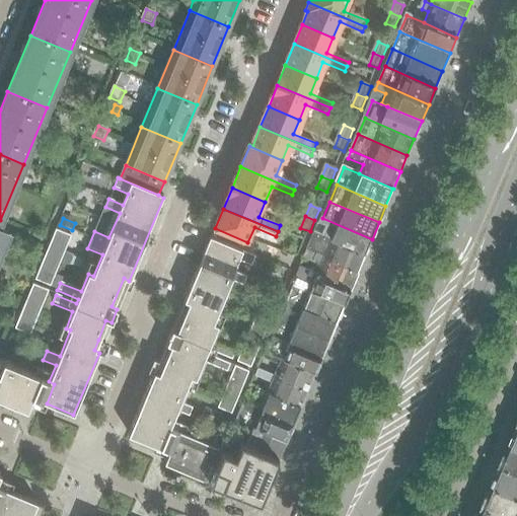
[(323,237),(365,255),(372,239),(322,218),(320,225),(327,228),(323,237)]
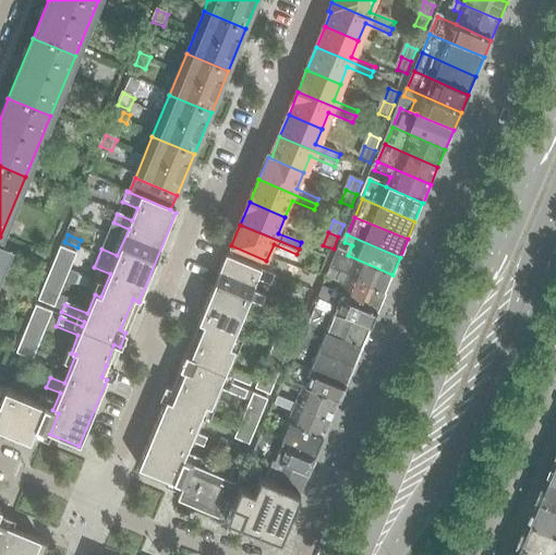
[(0,273),(9,251),(0,245),(0,273)]
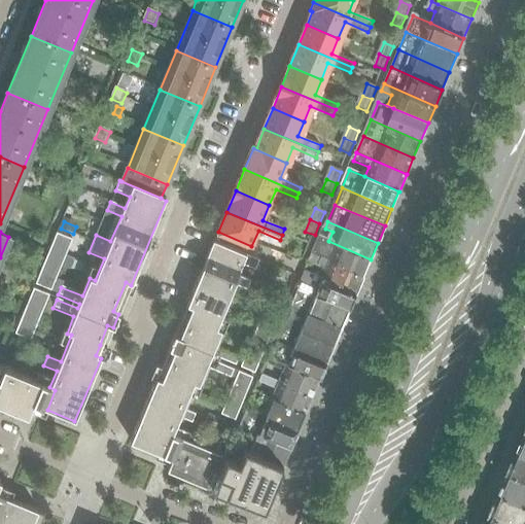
[(67,256),(74,240),(59,234),(37,285),(51,291),(62,267),(70,271),(74,259),(67,256)]
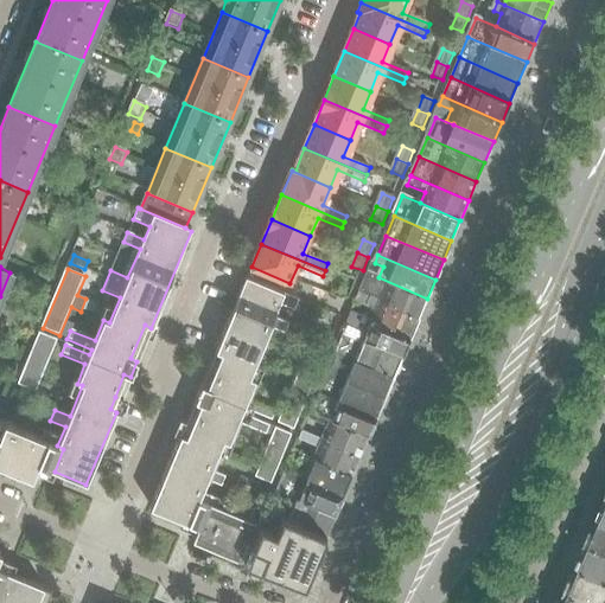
[(360,294),(418,320),(427,299),(379,277),(368,274),(360,294)]
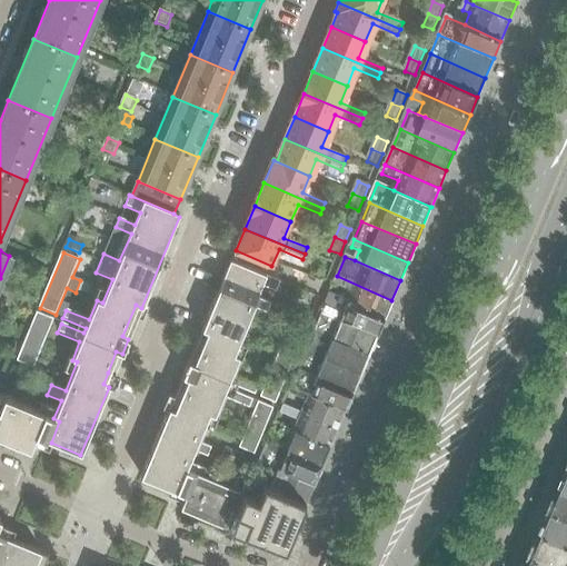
[(255,400),(227,388),(228,384),(256,396),(260,387),(232,376),(240,357),(235,355),(254,308),(268,314),(272,305),(257,299),(262,287),(277,293),(281,283),(231,261),(204,330),(209,334),(196,365),(190,363),(185,378),(182,377),(173,397),(168,395),(163,408),(170,411),(142,478),(170,490),(167,497),(183,505),(187,497),(196,475),(186,470),(194,453),(209,458),(212,449),(197,443),(209,414),(216,416),(224,398),(250,409),(255,400)]
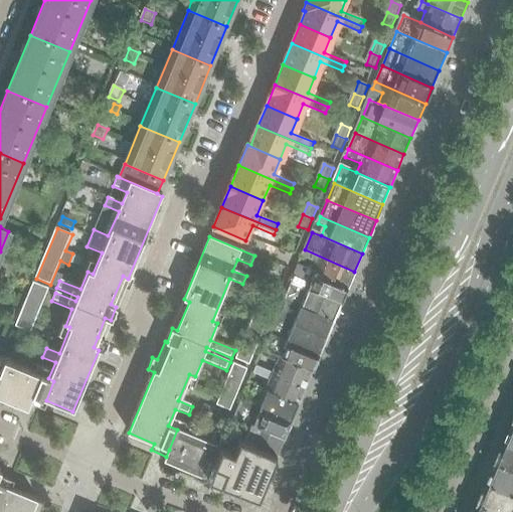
[(319,265),(315,274),(348,288),(354,272),(305,249),(301,258),(319,265)]
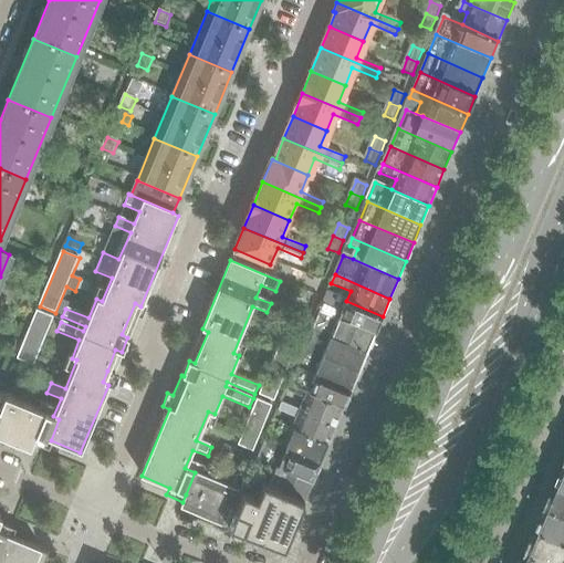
[(320,312),(338,320),(375,334),(383,316),(346,301),(327,293),(320,312)]
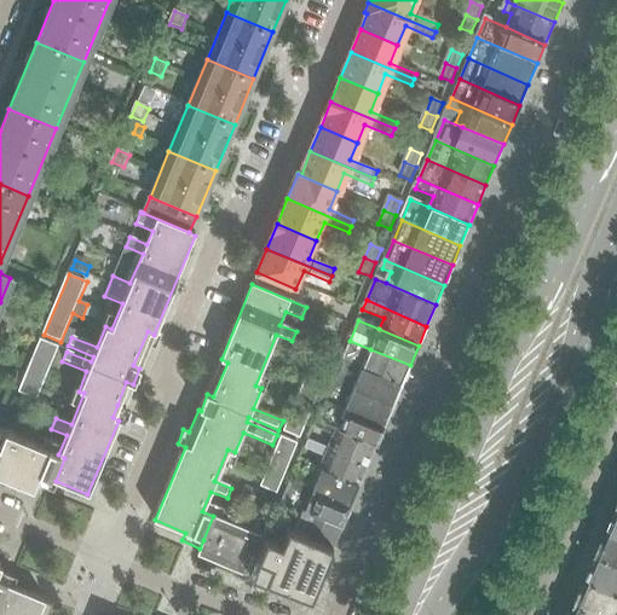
[(36,400),(58,348),(40,340),(18,393),(36,400)]
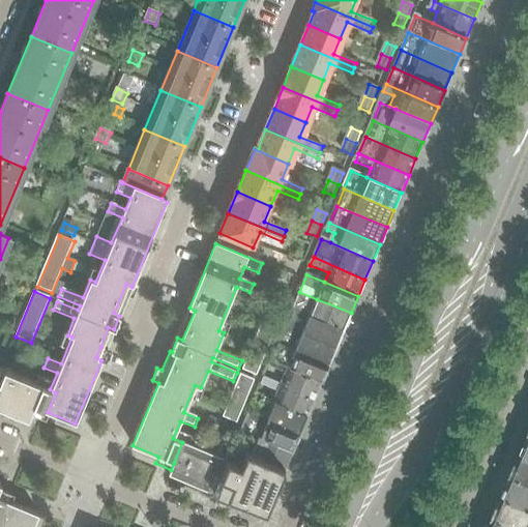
[(351,313),(317,299),(311,316),(344,329),(351,313)]
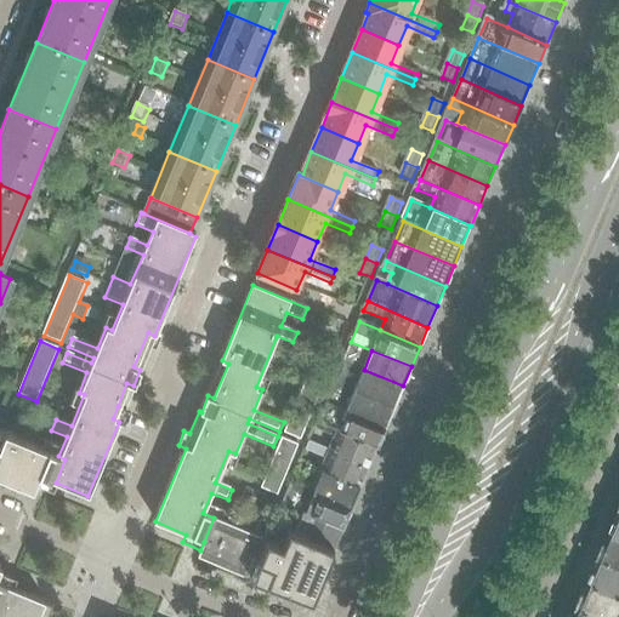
[(356,389),(395,406),(403,386),(364,370),(356,389)]
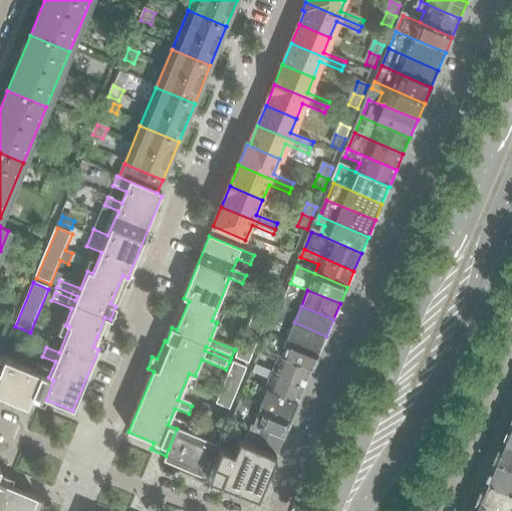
[(254,313),(235,359),(249,364),(268,319),(254,313)]
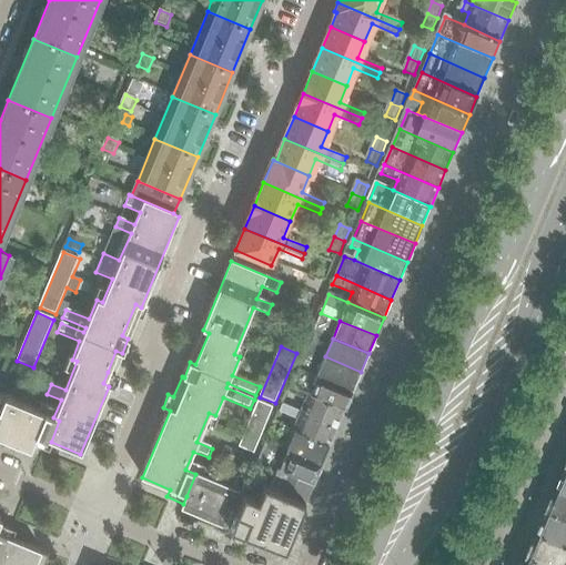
[(361,372),(325,356),(317,376),(353,391),(361,372)]
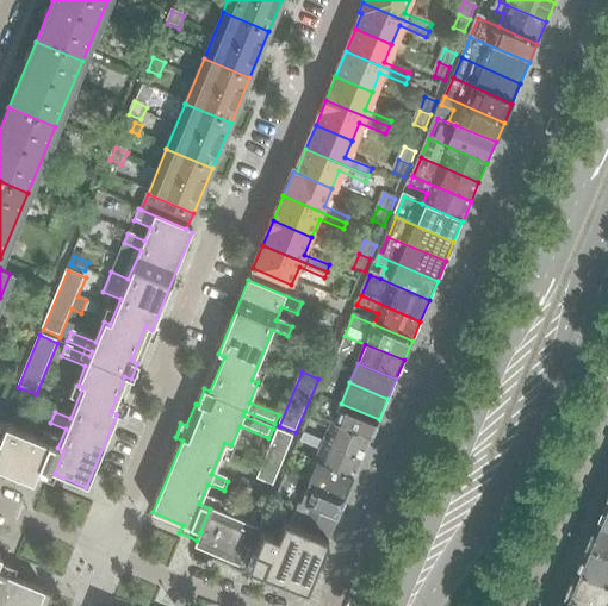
[(312,414),(370,439),(379,419),(341,404),(320,394),(312,414)]
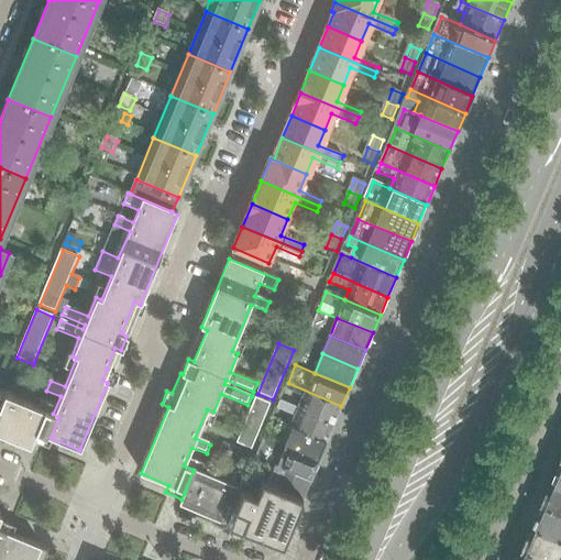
[(297,408),(334,424),(341,406),(288,383),(285,391),(300,397),(297,408)]
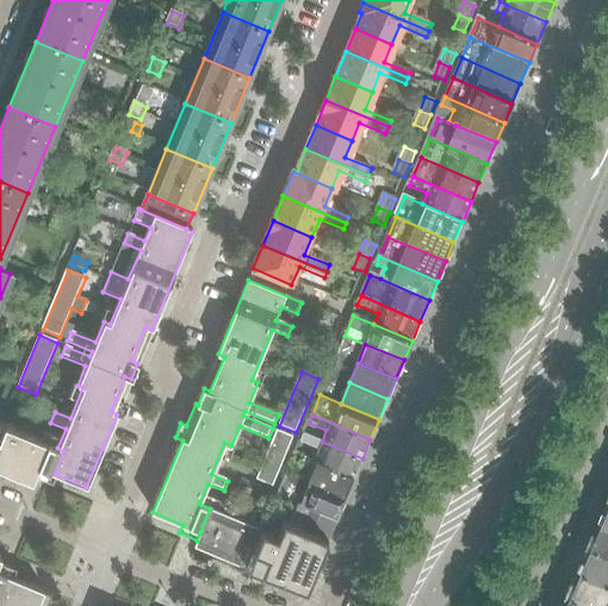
[(55,474),(63,451),(57,448),(0,424),(0,469),(31,482),(33,475),(51,482),(55,474)]
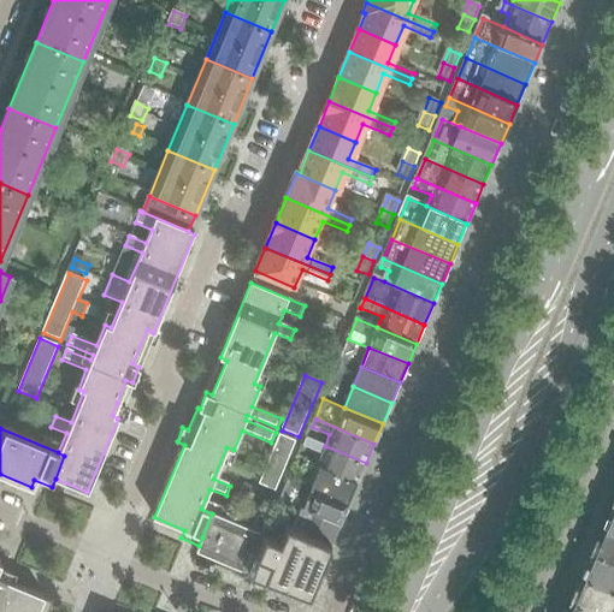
[(296,443),(281,435),(260,486),(275,492),(296,443)]
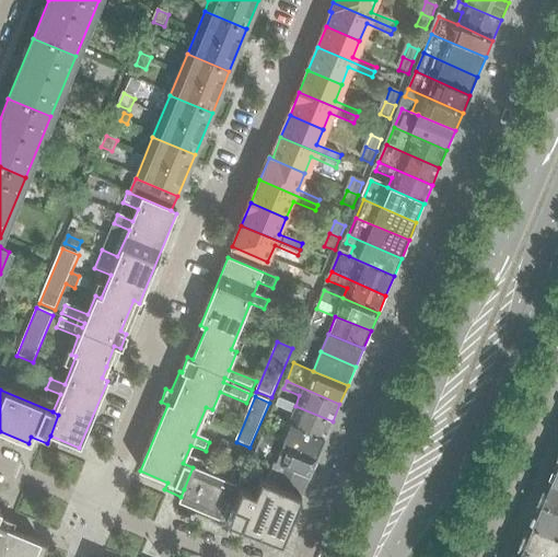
[(325,440),(326,437),(333,421),(295,406),(288,404),(286,410),(292,414),(288,425),(325,440)]
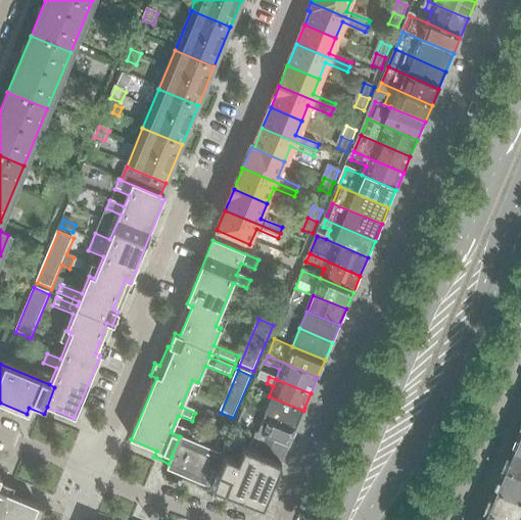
[(264,415),(295,429),(303,411),(269,396),(263,394),(261,400),(268,404),(264,415)]
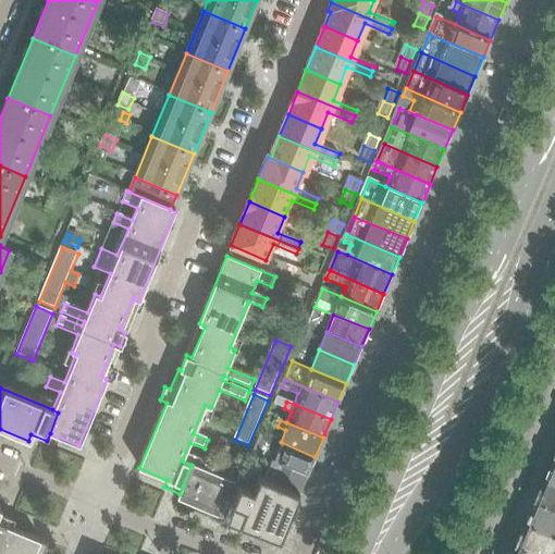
[(255,453),(308,475),(315,457),(281,442),(262,434),(255,453)]
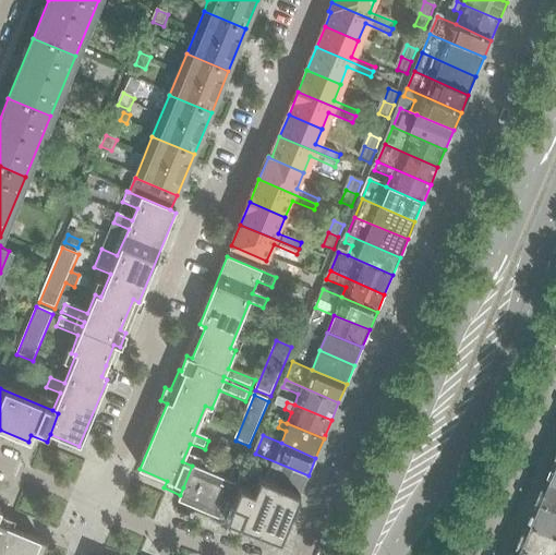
[(264,478),(301,493),(309,475),(255,454),(248,471),(260,475),(264,478)]
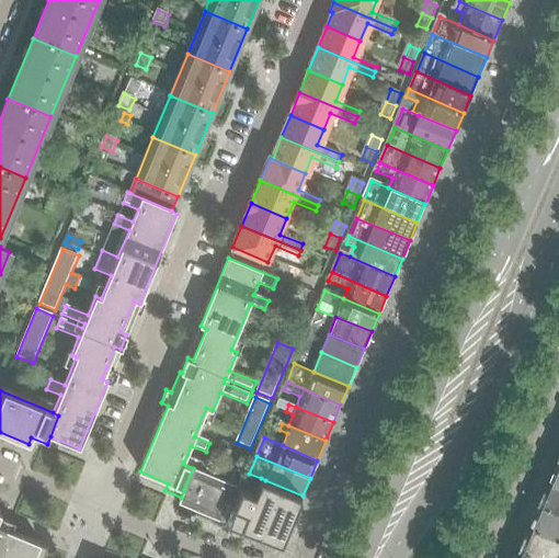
[(227,523),(239,493),(236,492),(244,471),(235,467),(228,484),(193,468),(184,490),(181,498),(179,503),(182,504),(183,504),(227,523)]
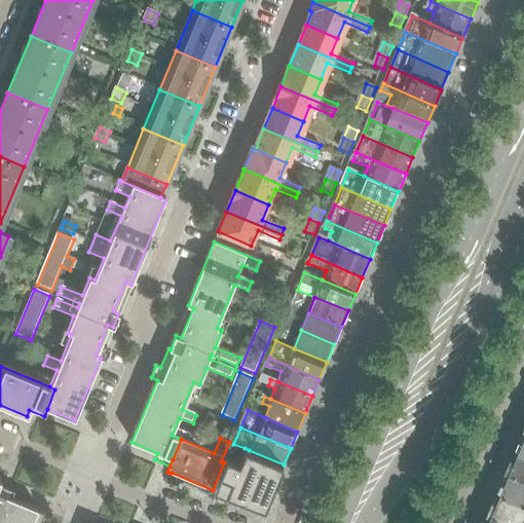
[(224,462),(213,490),(213,491),(259,509),(261,510),(265,508),(273,487),(284,464),(249,450),(245,448),(238,462),(226,457),(224,462)]
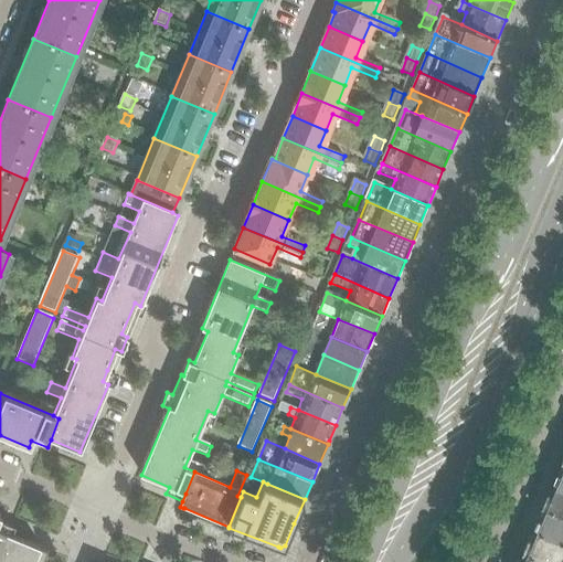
[(546,506),(562,512),(562,487),(555,484),(552,492),(546,506)]
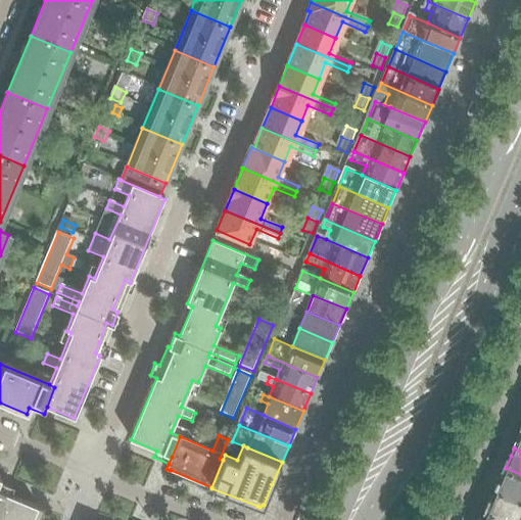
[(520,474),(506,468),(496,489),(520,500),(520,474)]
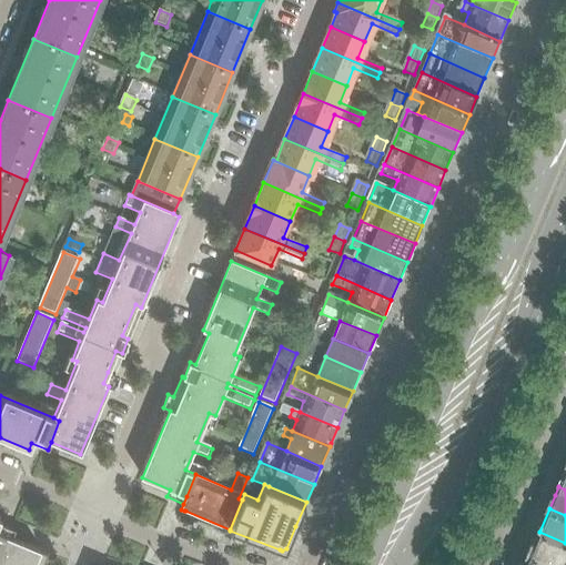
[(535,541),(529,555),(552,564),(565,564),(565,543),(539,532),(536,541),(535,541)]
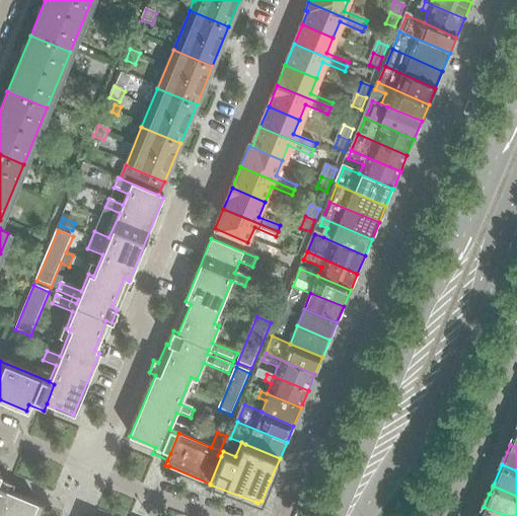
[(30,515),(38,501),(11,491),(5,488),(0,499),(0,515),(30,515)]
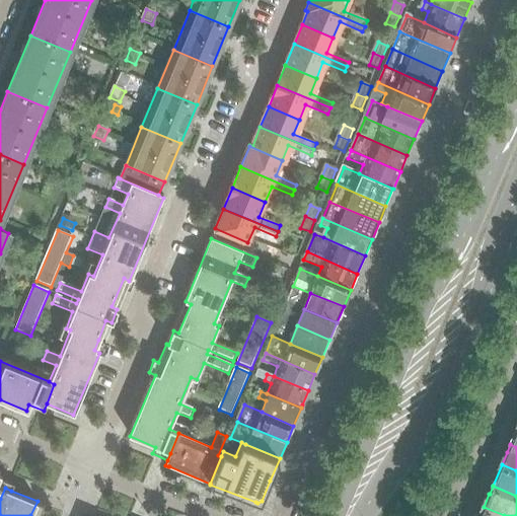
[(484,507),(479,515),(504,515),(484,507)]
